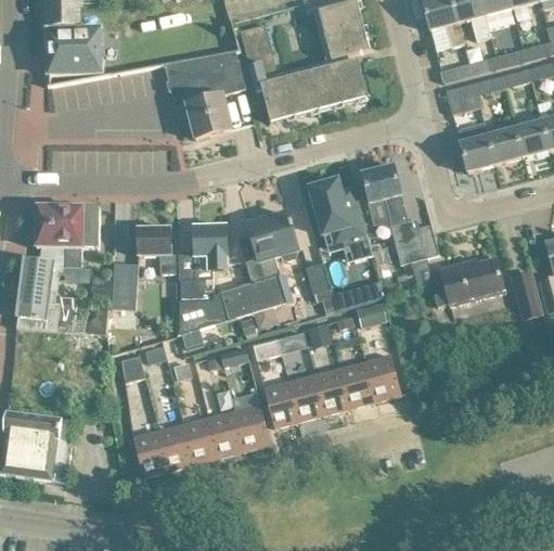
[(103,3),(103,0),(46,0),(47,25),(68,25),(68,27),(84,26),(84,23),(80,23),(79,4),(103,3)]
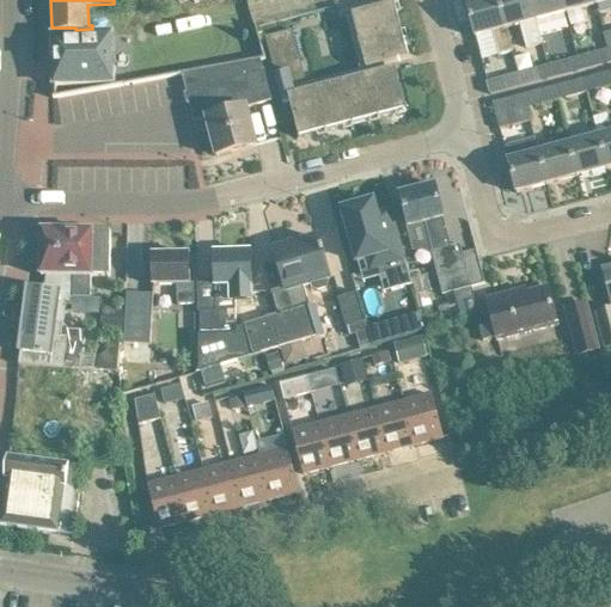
[(393,0),(352,11),(359,38),(401,28),(393,0)]
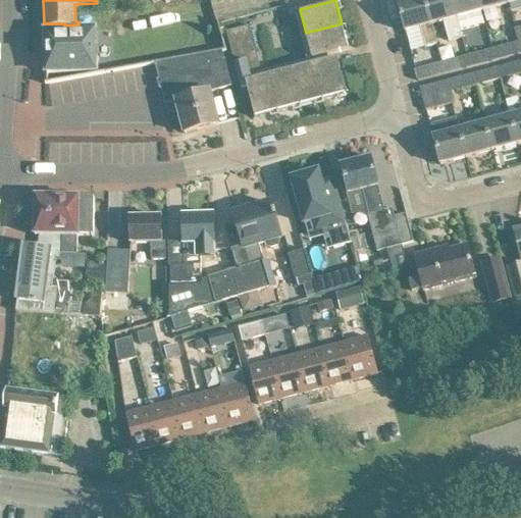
[(404,29),(420,24),(425,43),(436,40),(430,21),(424,0),(397,0),(404,29)]
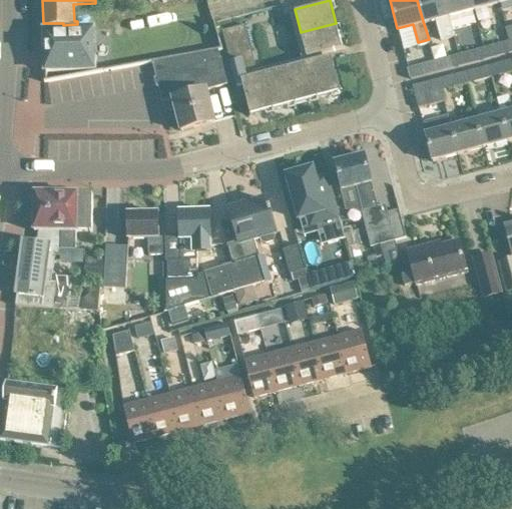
[(417,0),(423,21),(435,18),(440,36),(453,33),(448,14),(444,0),(417,0)]
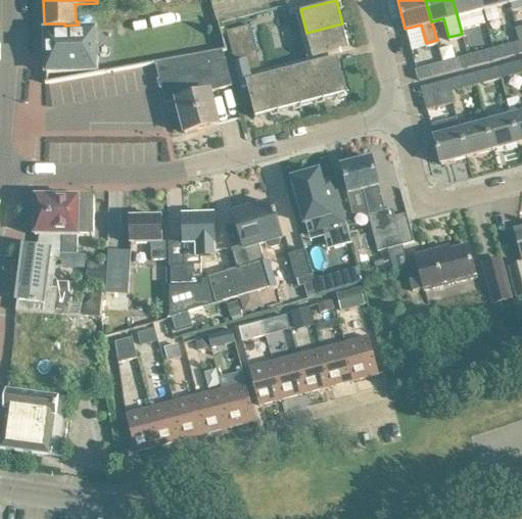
[(483,7),(480,0),(453,0),(457,14),(483,7)]
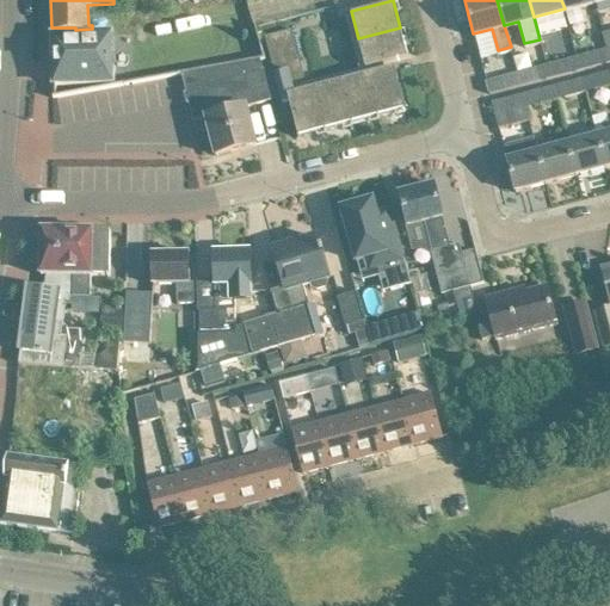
[(282,100),(289,99),(297,135),(325,128),(314,85),(307,87),(291,26),(264,33),(282,100)]
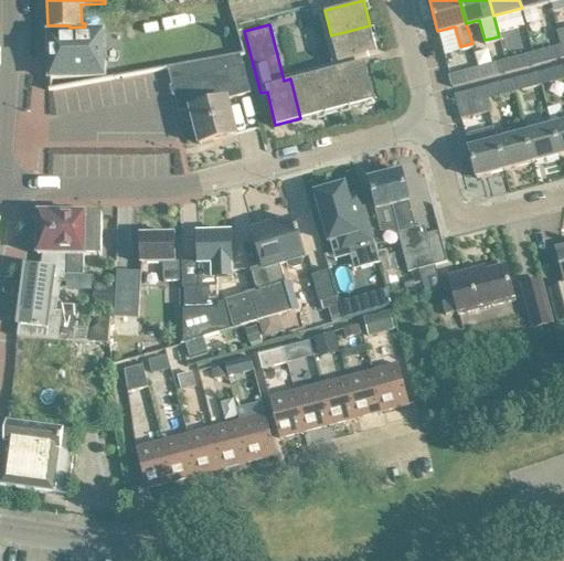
[(106,74),(105,25),(85,27),(70,28),(70,29),(54,30),(54,44),(48,44),(49,75),(106,74)]
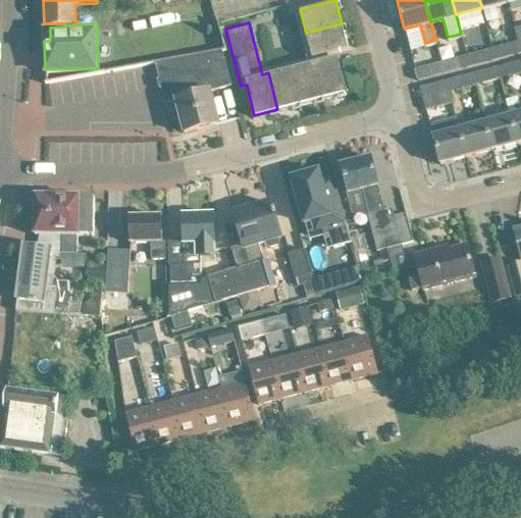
[(342,23),(306,33),(312,55),(348,46),(342,23)]
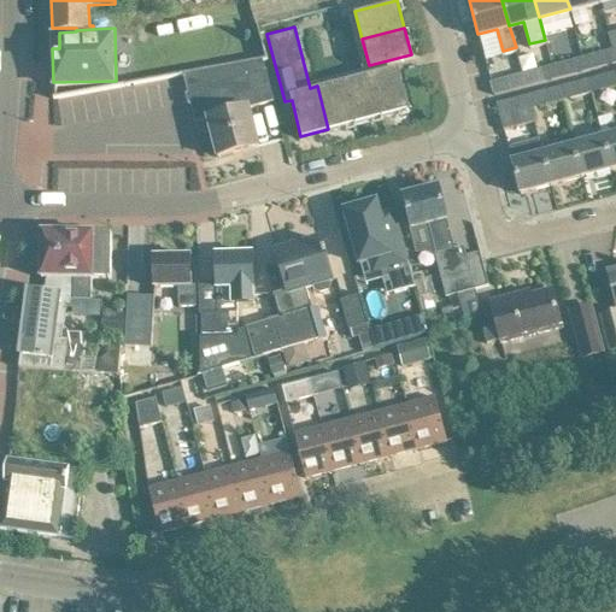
[(615,59),(611,45),(581,53),(585,68),(615,59)]
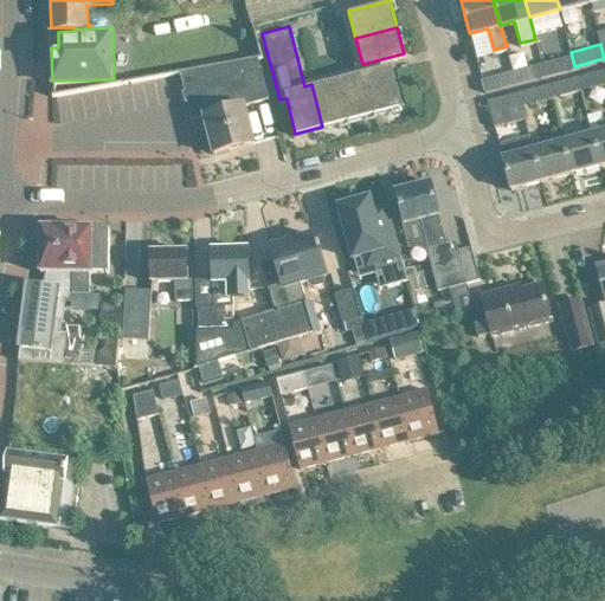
[(574,66),(571,52),(541,60),(545,73),(574,66)]
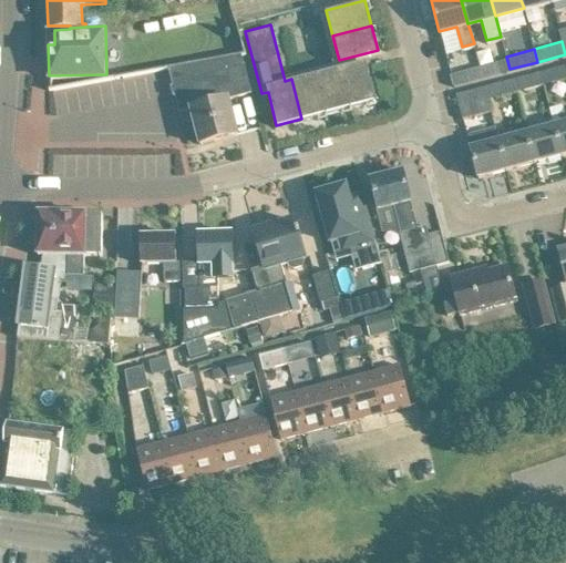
[(191,106),(199,142),(237,132),(227,96),(250,90),(242,54),(168,69),(178,110),(191,106)]
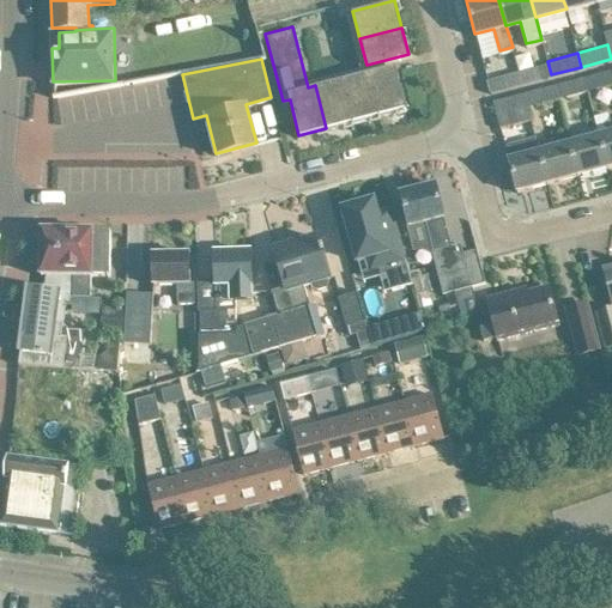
[(551,74),(547,61),(517,70),(521,83),(551,74)]
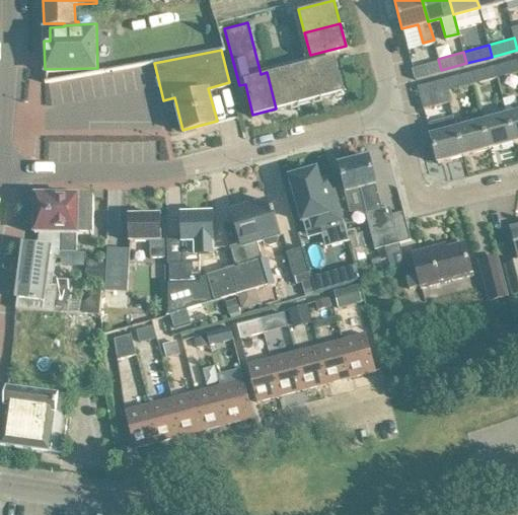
[(344,90),(335,55),(311,61),(320,96),(344,90)]
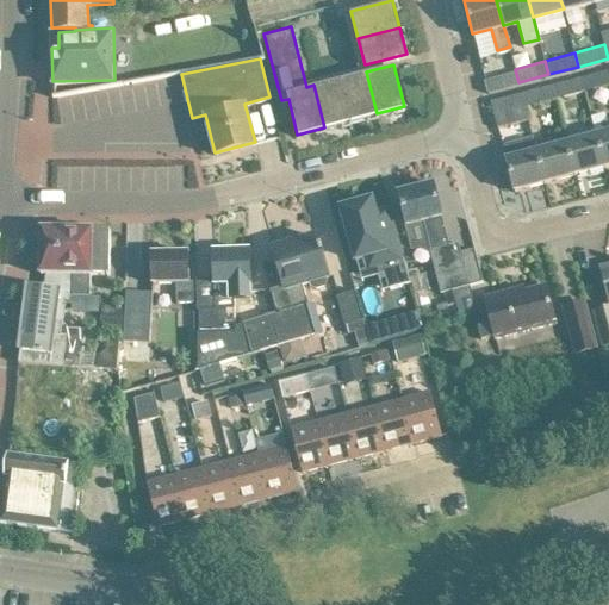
[(584,88),(608,81),(608,67),(580,75),(584,88)]
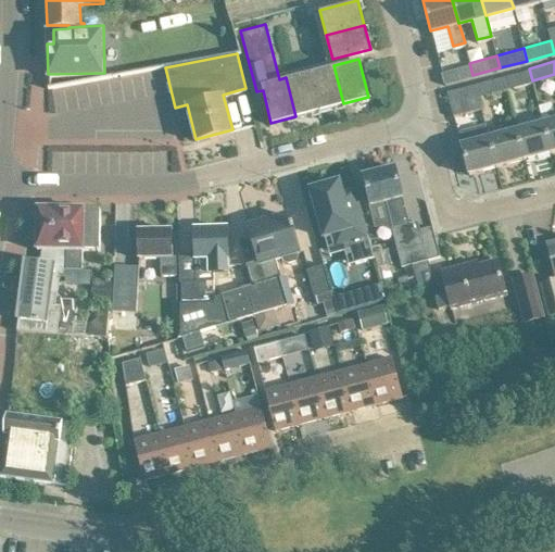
[(469,63),(463,65),(441,71),(444,83),(472,75),(469,63)]
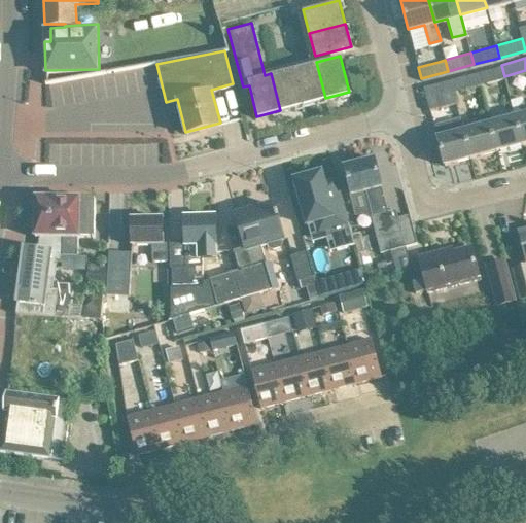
[(325,98),(316,62),(293,68),(303,104),(325,98)]
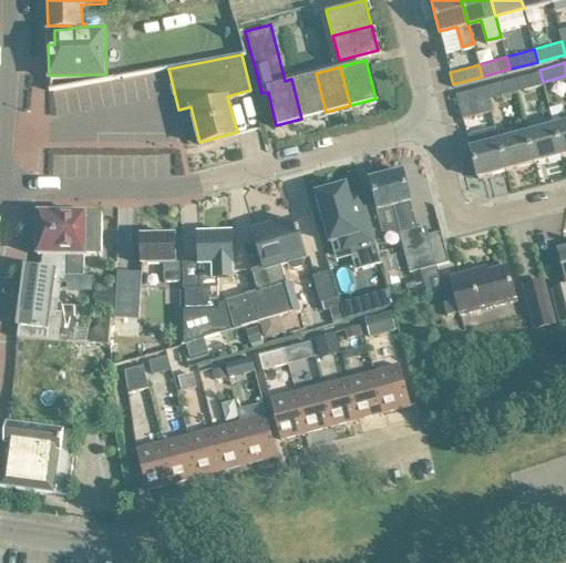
[(543,82),(539,70),(512,77),(515,90),(543,82)]
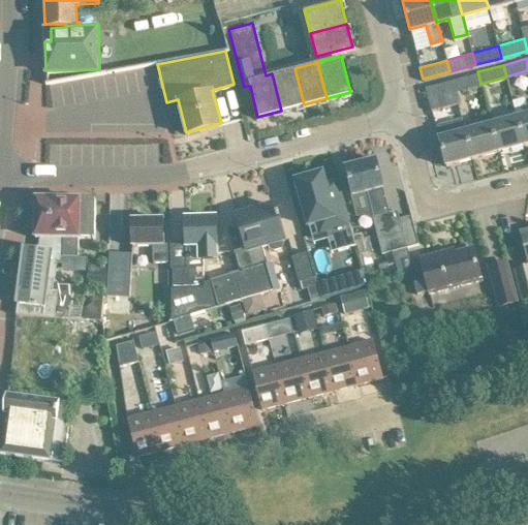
[(304,104),(294,68),(272,73),(281,111),(304,104)]
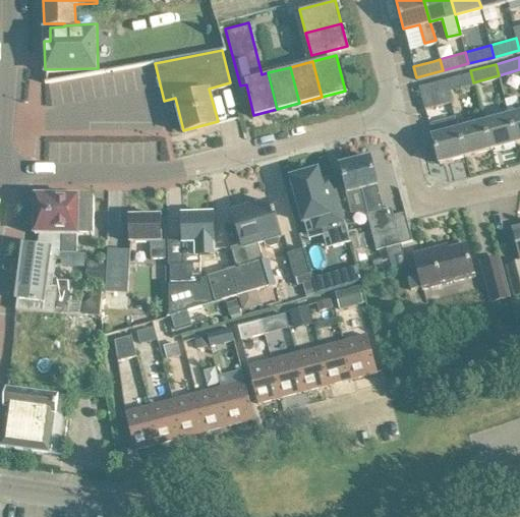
[(448,89),(473,82),(470,70),(445,77),(448,89)]
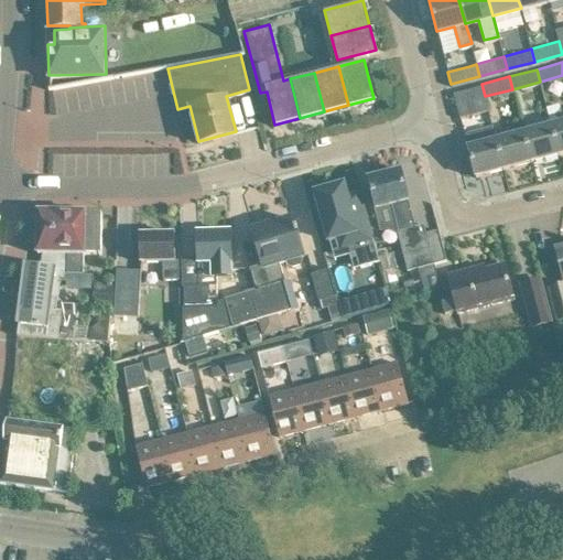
[(485,96),(482,84),(453,92),(459,116),(487,108),(485,96)]
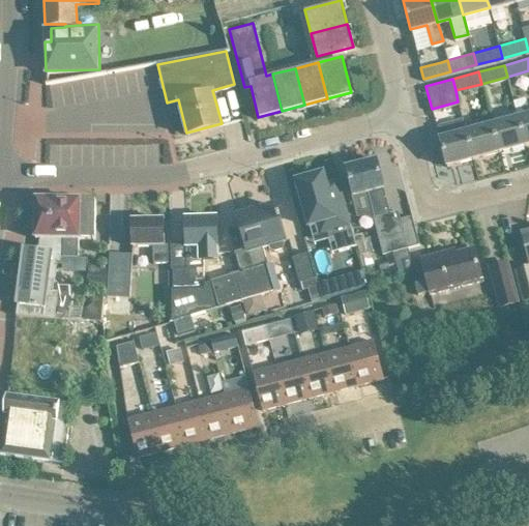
[(528,107),(526,94),(515,97),(519,114),(526,143),(528,141),(528,107)]
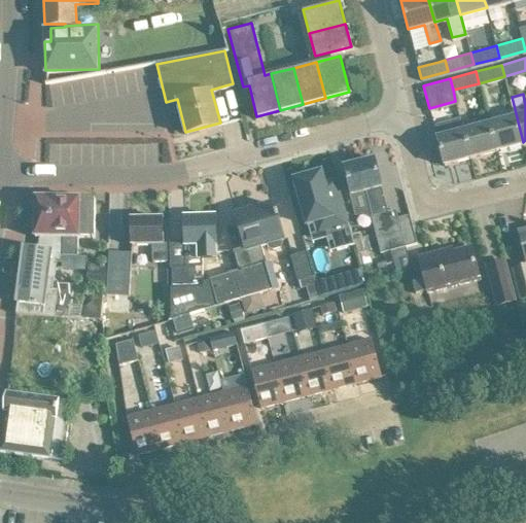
[(516,113),(489,120),(497,148),(523,142),(516,113)]
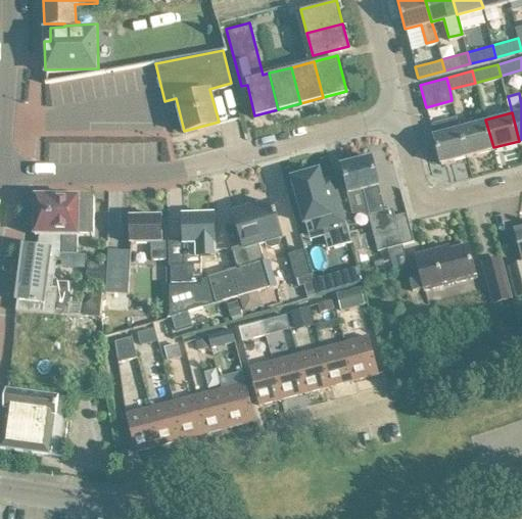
[(468,154),(493,147),(485,120),(460,127),(468,154)]
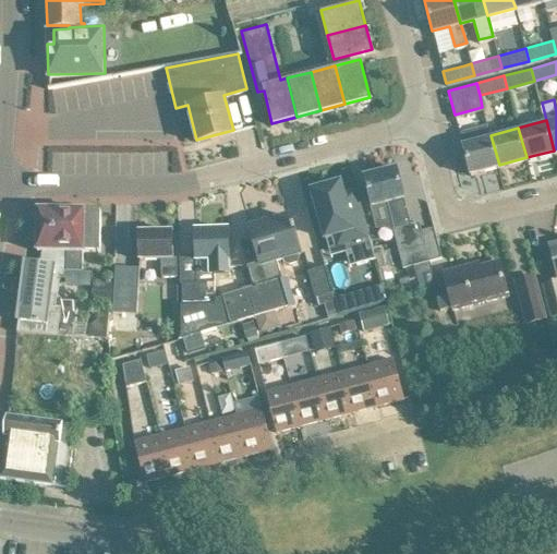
[(491,135),(462,143),(470,172),(499,165),(491,135)]
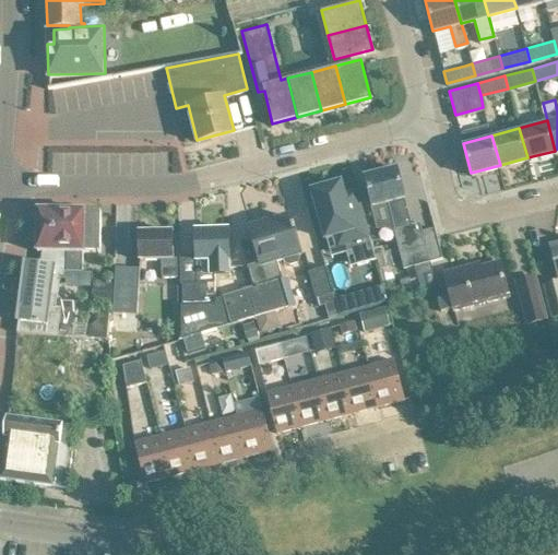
[(434,225),(422,228),(419,220),(411,222),(396,166),(365,174),(372,204),(389,200),(396,228),(394,229),(404,267),(442,256),(434,225)]
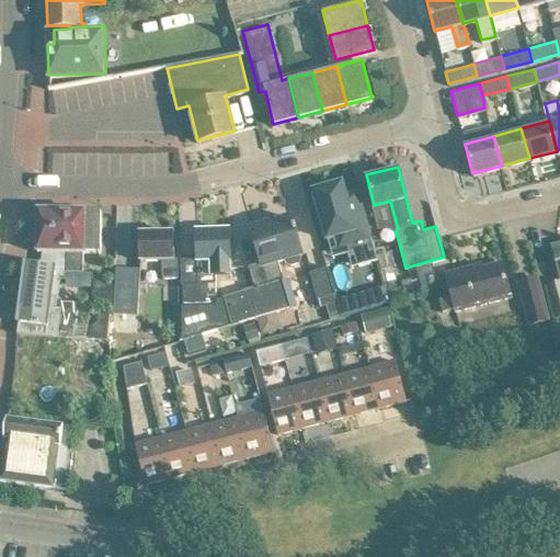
[(341,183),(315,190),(330,247),(353,240),(358,262),(375,257),(356,190),(343,193),(341,183)]
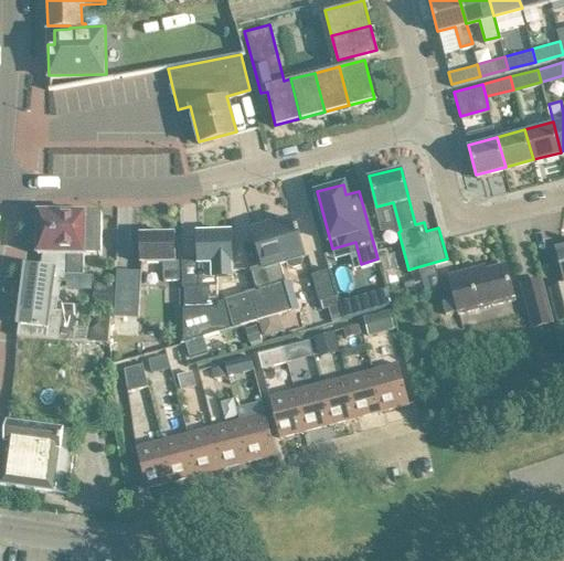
[(43,210),(38,210),(39,251),(66,251),(66,272),(83,272),(83,253),(84,253),(100,253),(100,241),(100,230),(100,228),(102,212),(84,211),(84,210),(57,210),(57,205),(43,204),(43,210)]
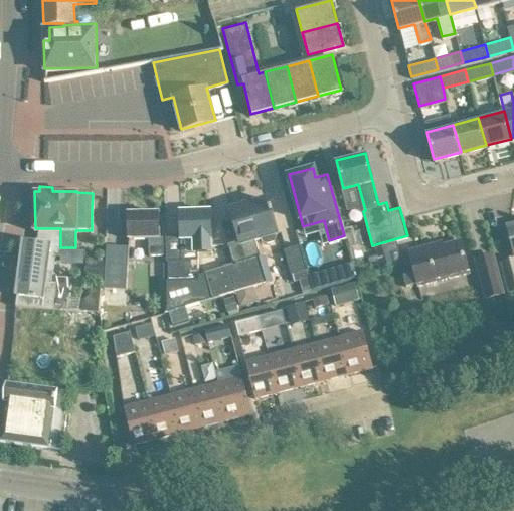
[(233,262),(207,270),(214,294),(234,288),(239,304),(258,299),(252,283),(262,280),(254,256),(261,253),(255,236),(260,235),(261,240),(265,242),(274,240),(276,235),(275,231),(279,229),(273,211),(273,210),(275,209),(274,203),(271,204),(269,196),(266,197),(230,207),(239,238),(227,242),(232,260),(233,262)]
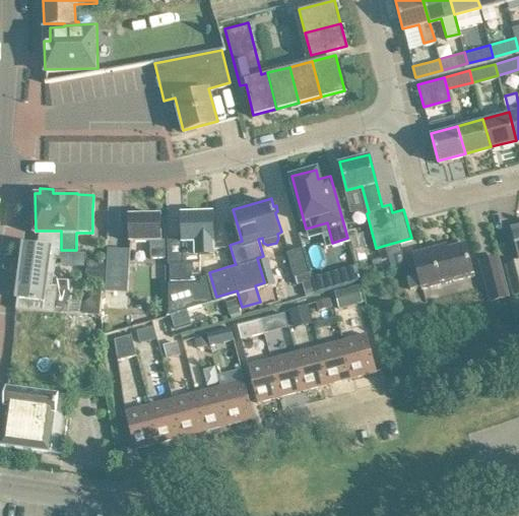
[(182,234),(167,235),(168,255),(168,260),(171,260),(171,280),(168,280),(168,311),(169,311),(186,306),(216,297),(209,272),(199,275),(199,273),(199,259),(199,254),(213,253),(213,245),(212,211),(182,212),(182,234)]
